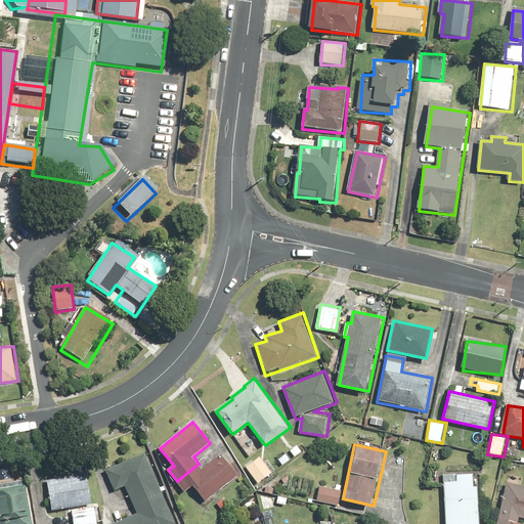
[(176,523),(145,453),(106,470),(116,490),(126,486),(138,514),(114,523),(176,523)]
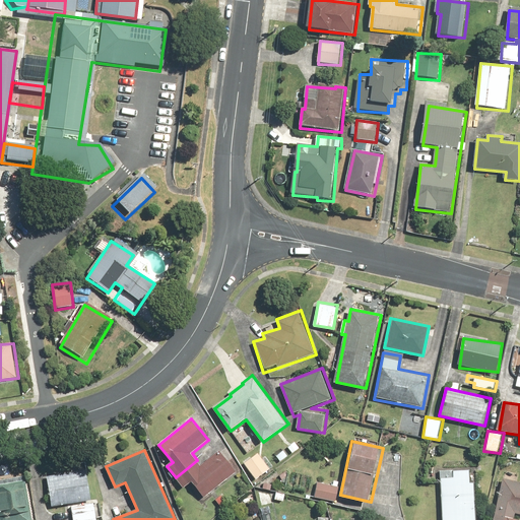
[(197,460),(176,477),(185,489),(193,481),(206,498),(238,472),(220,451),(202,465),(197,460)]
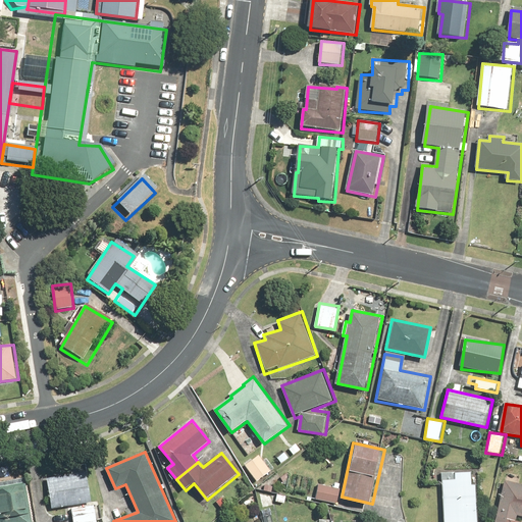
[(272,471),(259,456),(246,467),(259,482),(272,471)]
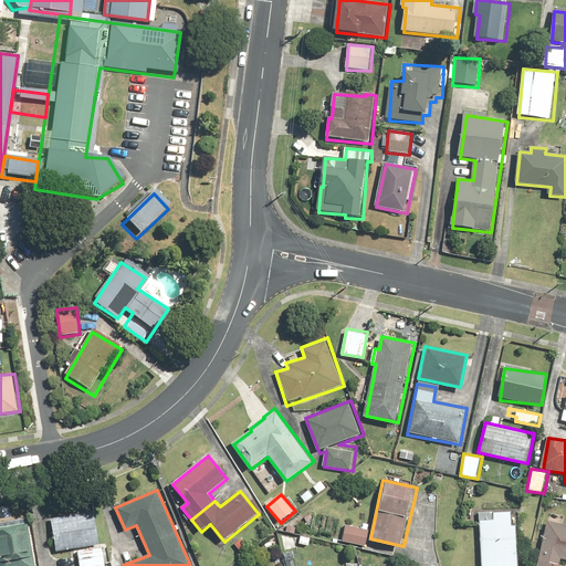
[(96,512),(53,517),(58,552),(101,546),(96,512)]
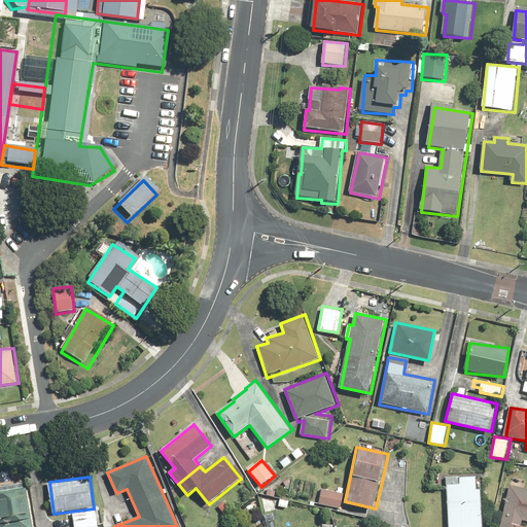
[(449,526),(482,526),(482,477),(449,477),(449,526)]
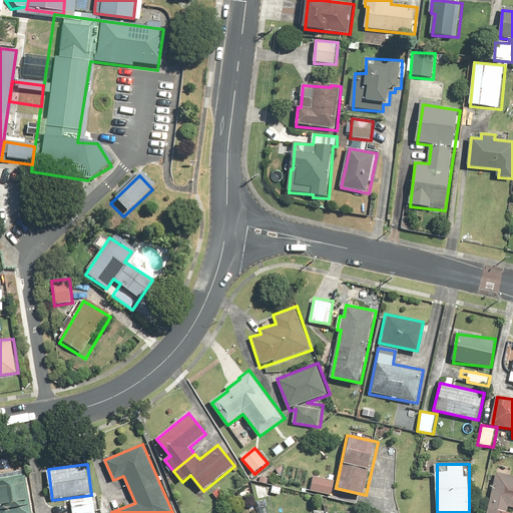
[(512,512),(512,475),(511,475),(512,468),(498,465),(496,475),(487,512),(512,512)]
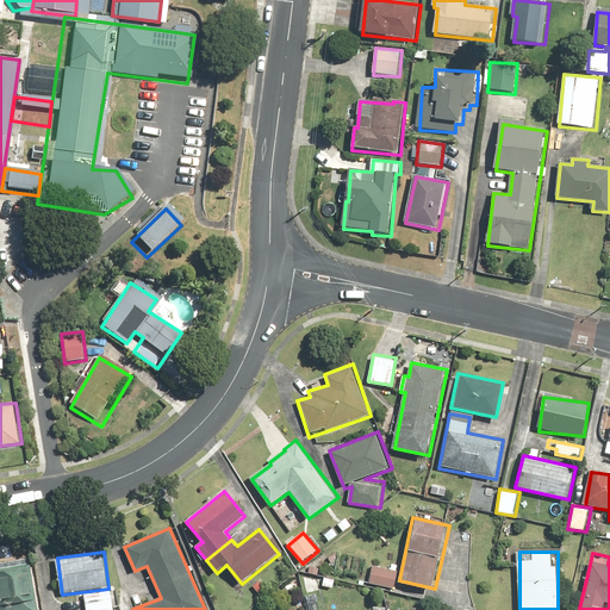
[(0,609),(39,609),(31,558),(0,562),(0,609)]
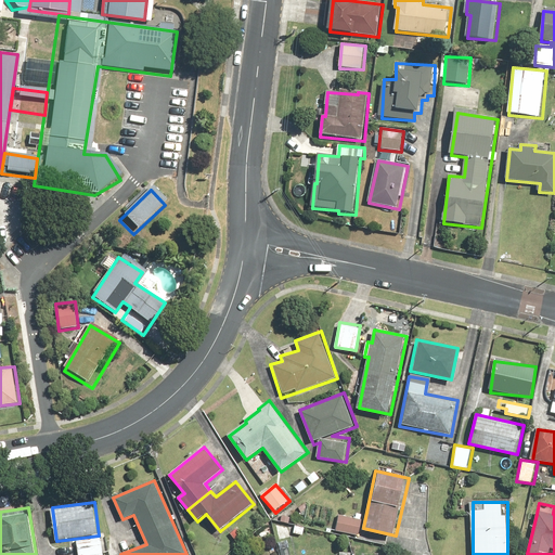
[(361,520),(338,516),(335,531),(358,536),(361,520)]
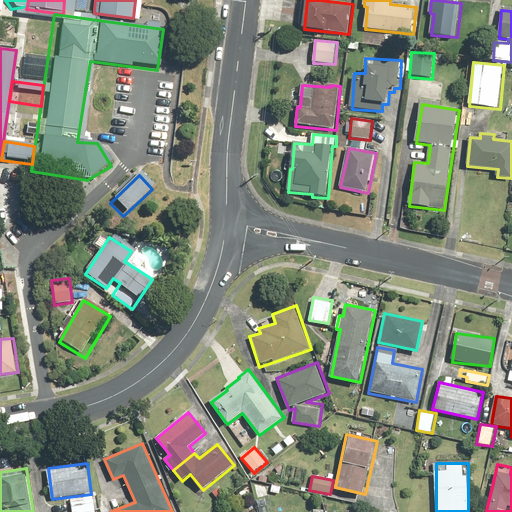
[(219,488),(213,492),(218,500),(224,495),(219,488)]
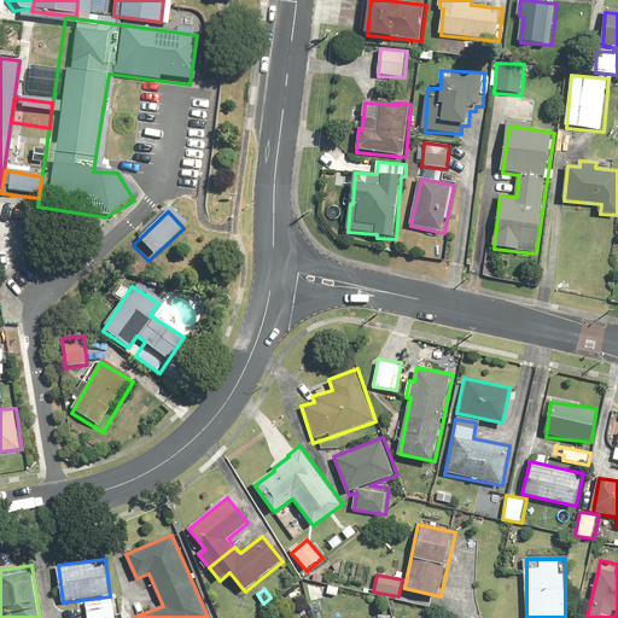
[(91,617),(117,617),(115,596),(88,600),(91,617)]
